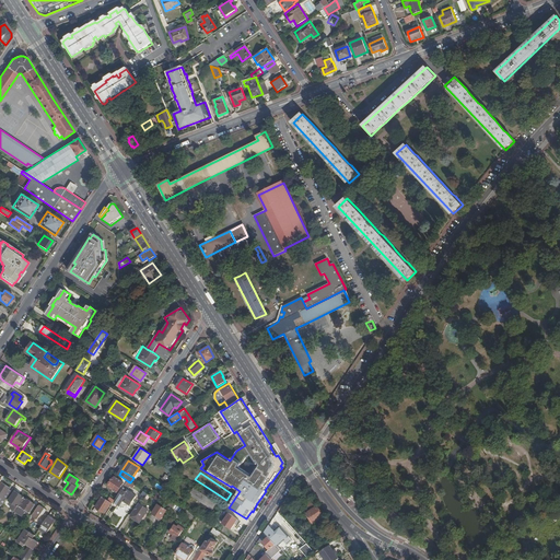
[(117,479),(115,477),(108,487),(117,492),(124,483),(119,480),(120,478),(118,477),(117,479)]
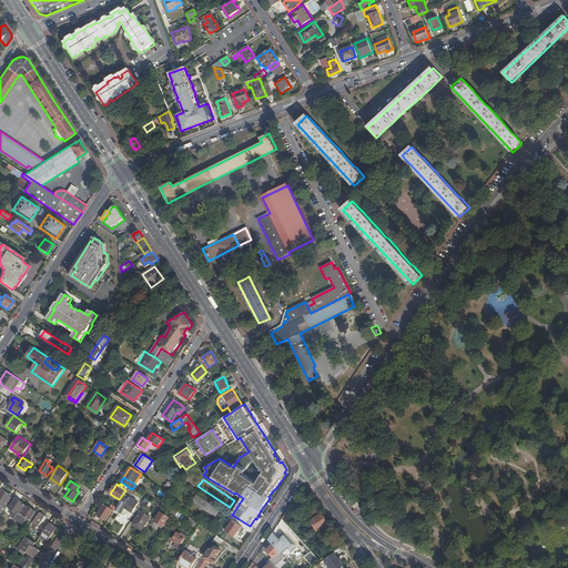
[(306,489),(304,486),(296,498),(298,500),(306,489)]
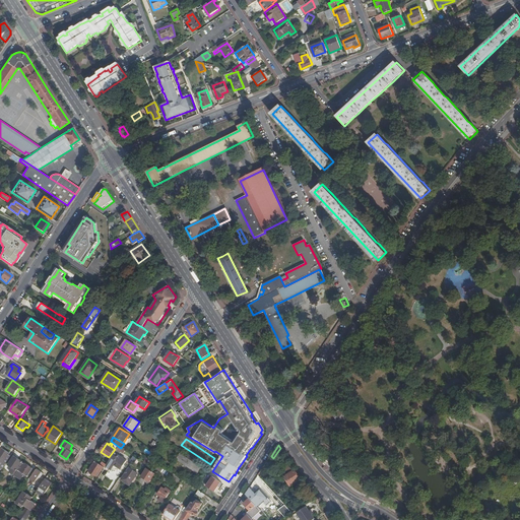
[(121,448),(119,447),(108,465),(107,466),(112,469),(115,464),(121,468),(126,460),(119,455),(121,452),(131,459),(133,456),(121,448)]
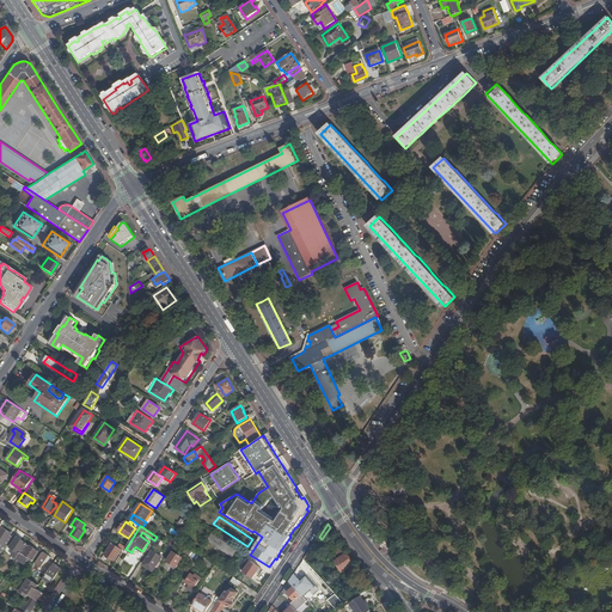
[(0,543),(2,545),(0,548),(0,551),(1,554),(12,538),(10,537),(11,533),(4,527),(0,532),(0,543)]
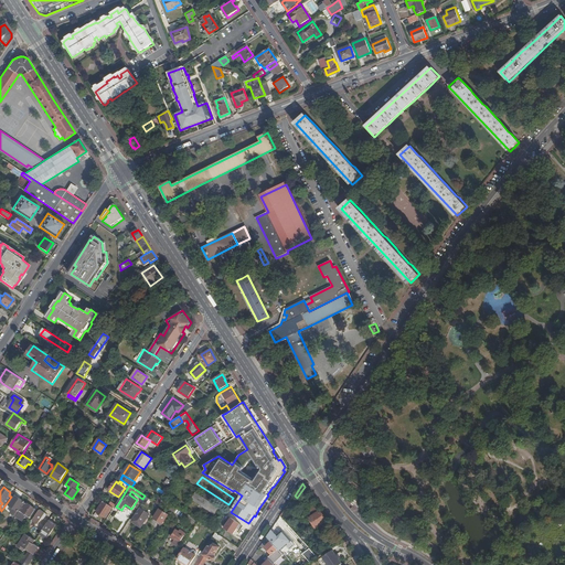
[(198,494),(219,508),(219,509),(224,512),(226,509),(221,505),(200,491),(198,494)]
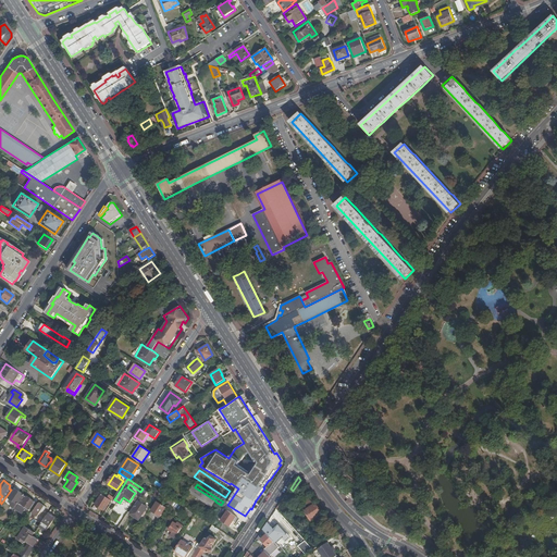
[(188,493),(211,508),(215,502),(215,500),(195,487),(193,486),(188,493)]
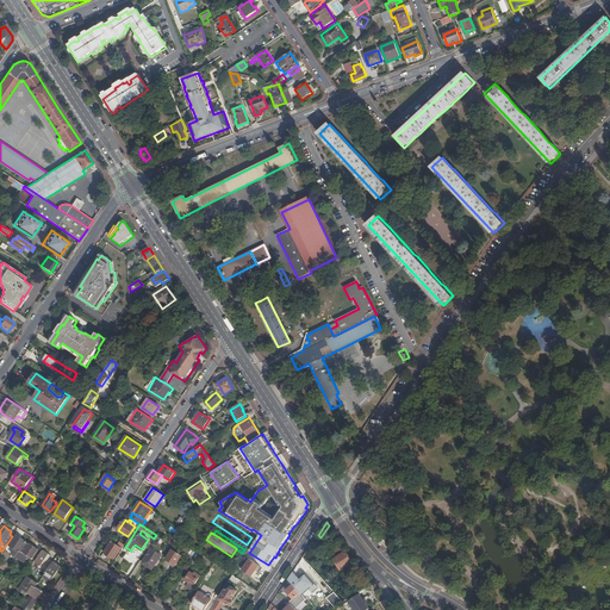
[(10,546),(14,549),(11,555),(14,558),(18,552),(19,553),(26,542),(17,535),(10,546)]
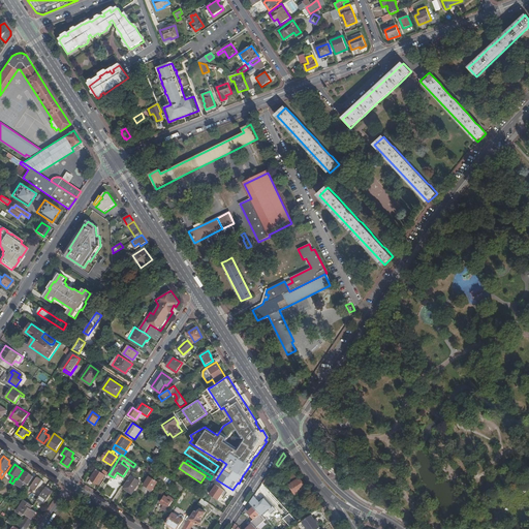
[(278,466),(276,464),(261,485),(263,487),(278,466)]
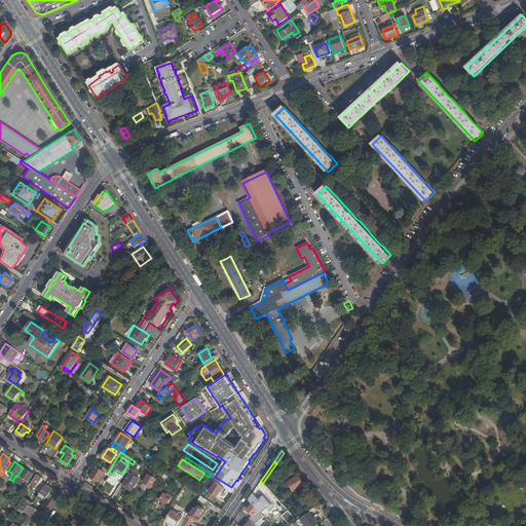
[(299,489),(303,495),(308,492),(291,465),(288,468),(289,470),(287,472),(292,479),(288,482),(295,492),(299,489)]
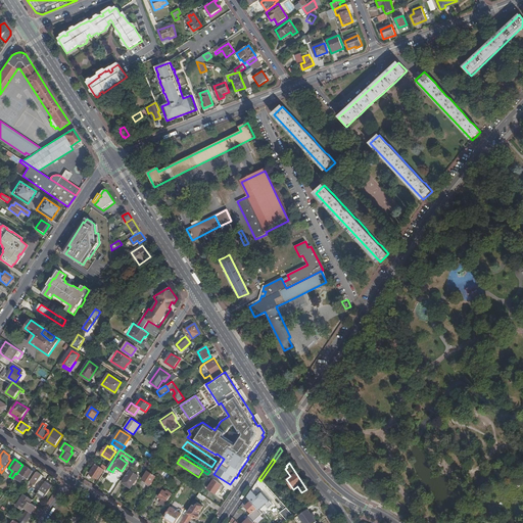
[(98,479),(104,470),(105,471),(107,469),(108,468),(104,465),(102,468),(96,465),(90,474),(98,479)]
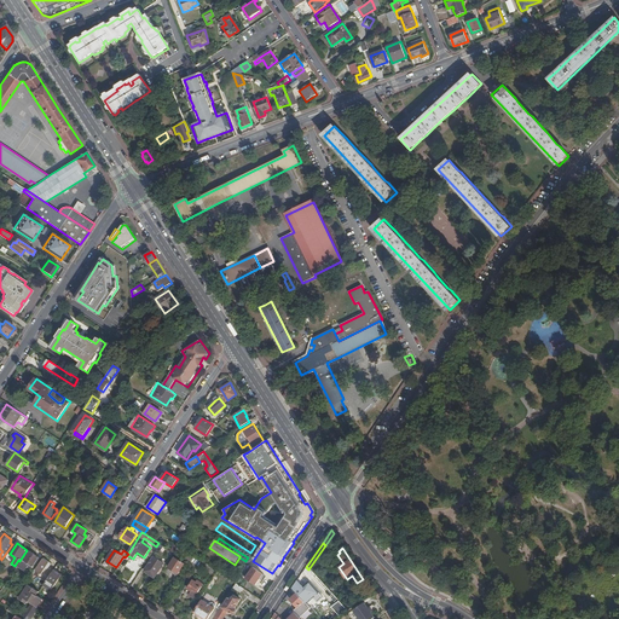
[(24,555),(21,561),(17,566),(25,571),(29,565),(33,567),(39,557),(35,556),(29,551),(29,553),(28,551),(25,555),(24,555)]
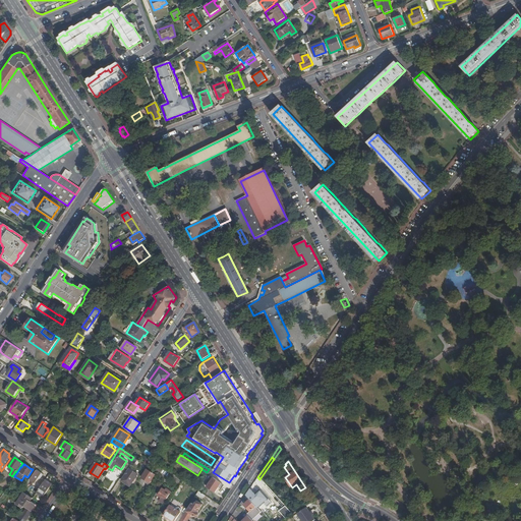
[(164,468),(160,473),(160,474),(168,479),(170,477),(177,482),(180,478),(164,468)]
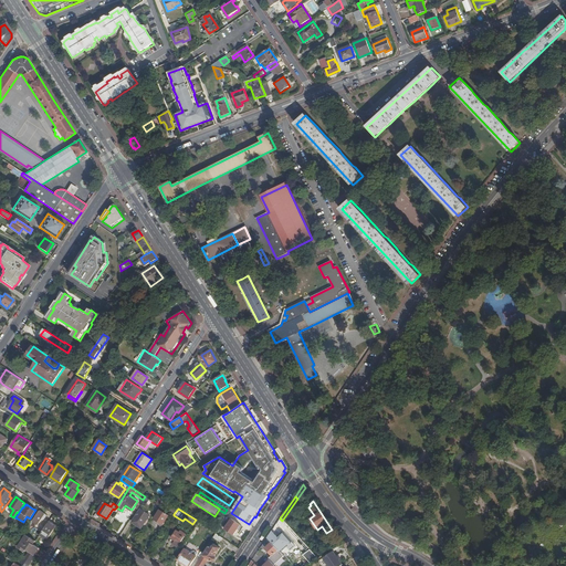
[(149,515),(140,510),(135,519),(133,522),(142,527),(144,524),(149,515)]
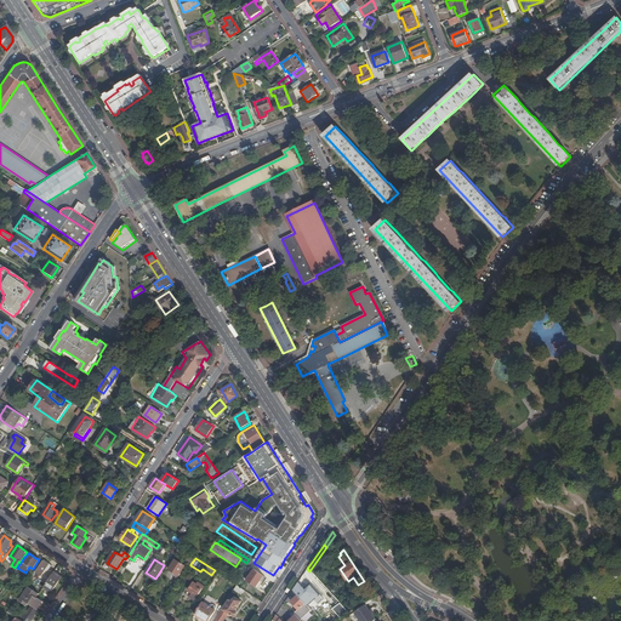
[(180,563),(176,559),(170,569),(178,575),(186,565),(182,564),(183,563),(181,562),(180,563)]
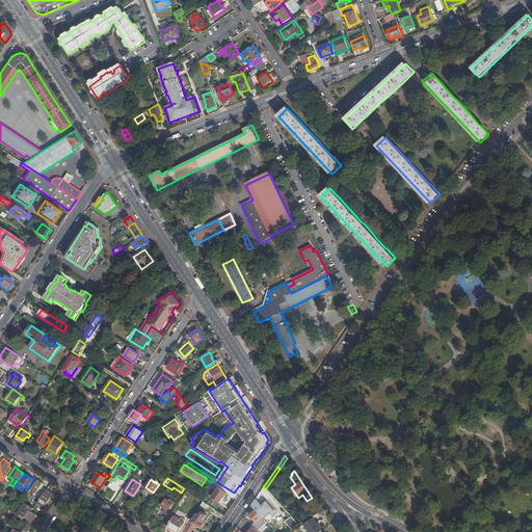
[(29,494),(32,496),(38,487),(42,483),(37,480),(30,490),(30,489),(29,491),(30,493),(29,494)]
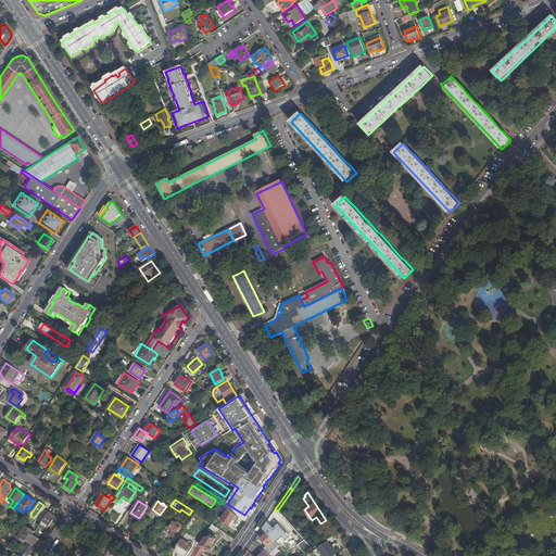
[(227,510),(224,515),(223,518),(222,519),(230,526),(234,520),(236,516),(227,510)]
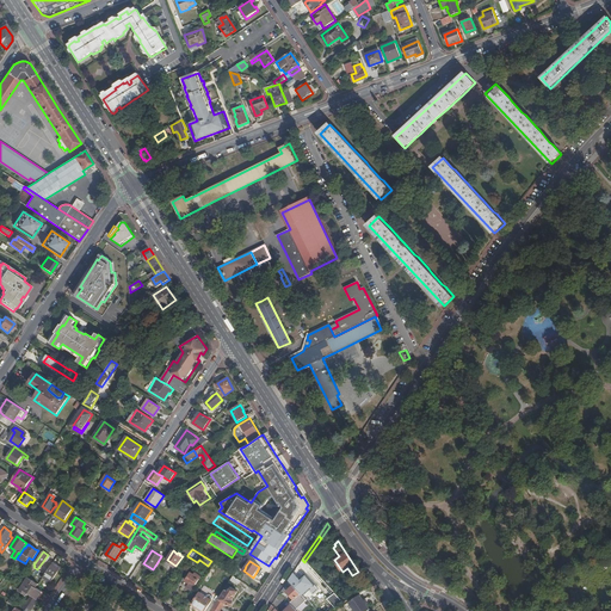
[(53,563),(49,569),(45,574),(44,575),(43,578),(49,582),(60,568),(53,563)]
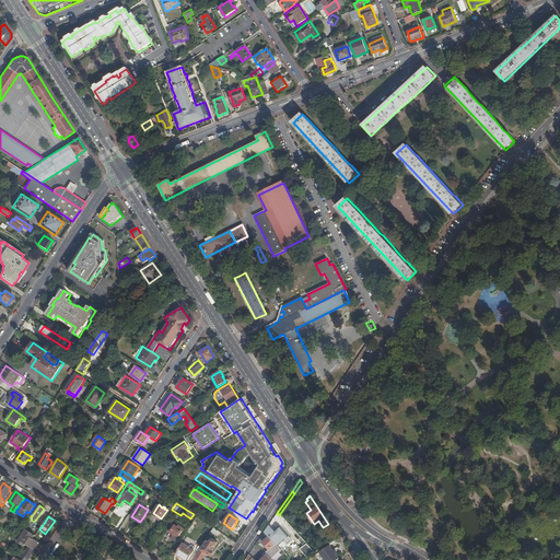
[(269,524),(264,532),(268,536),(273,543),(280,537),(288,545),(292,540),(280,527),(275,532),(269,524)]
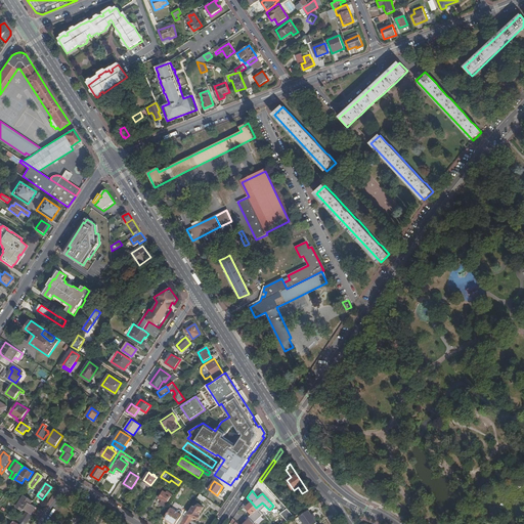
[(165,492),(163,491),(159,498),(161,500),(162,500),(163,498),(168,501),(171,494),(166,491),(165,492)]
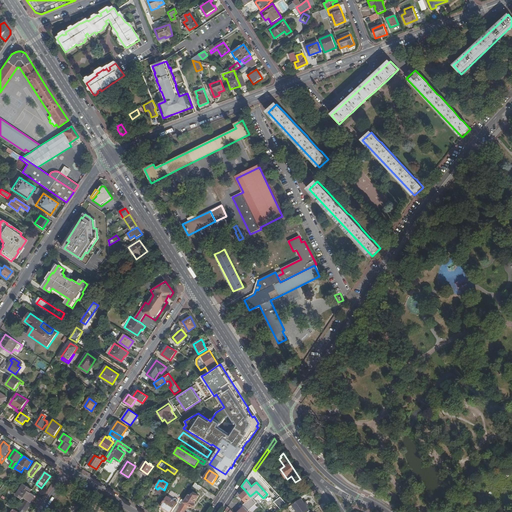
[(24,484),(16,495),(22,500),(22,499),(23,498),(26,499),(30,493),(32,490),(24,484)]
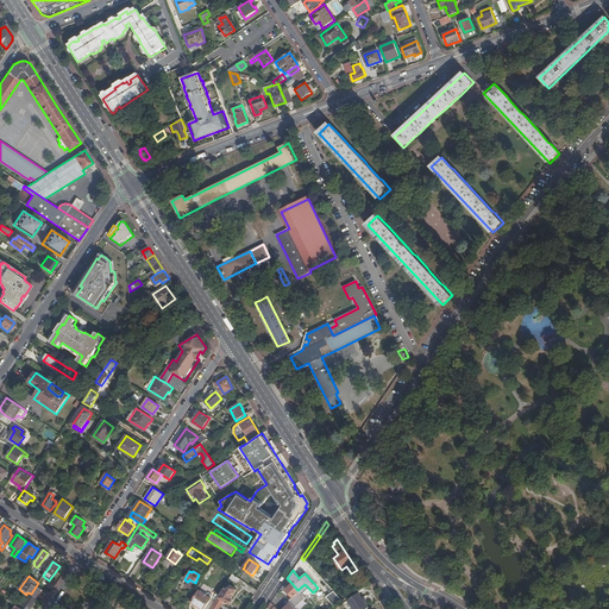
[(61,578),(51,589),(55,591),(64,581),(61,578)]
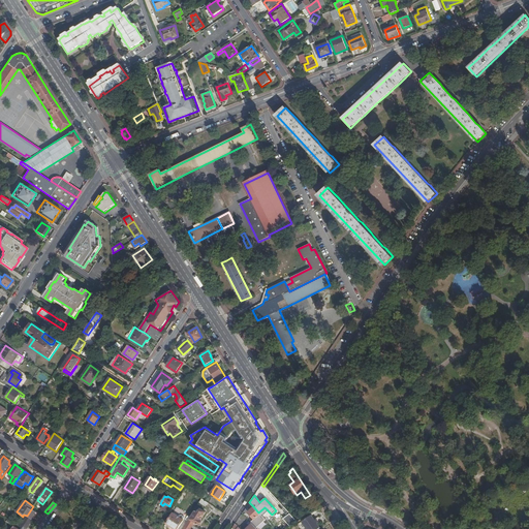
[(248,511),(254,519),(251,522),(252,524),(256,528),(266,520),(258,512),(253,506),(248,511)]
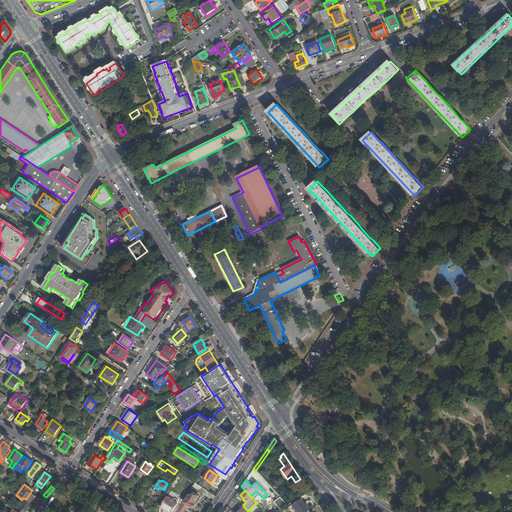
[(34,496),(30,493),(26,499),(25,500),(29,502),(32,499),(34,496)]
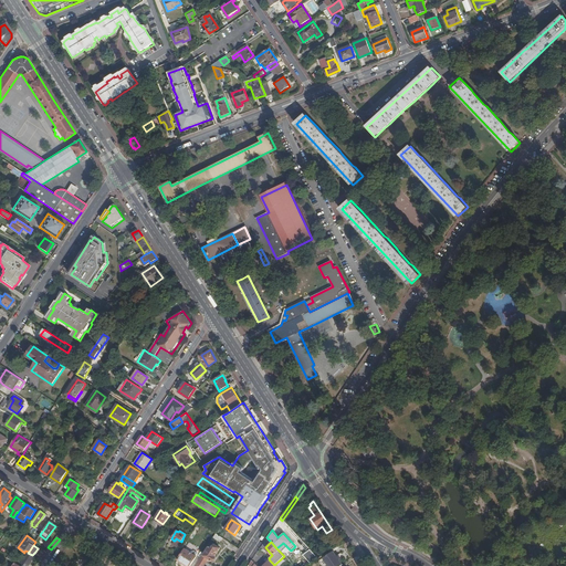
[(217,553),(209,547),(203,556),(206,557),(205,559),(207,562),(208,559),(211,562),(213,562),(216,557),(215,556),(217,553)]
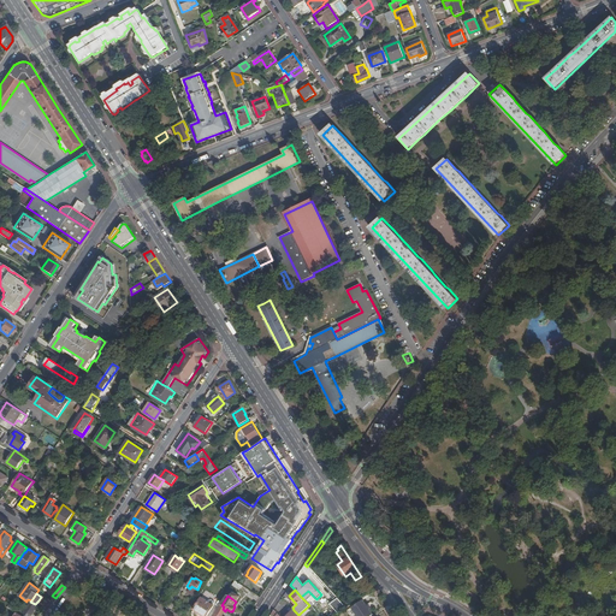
[(201,598),(194,610),(199,612),(202,615),(207,615),(214,605),(213,605),(215,603),(212,600),(209,603),(201,598)]
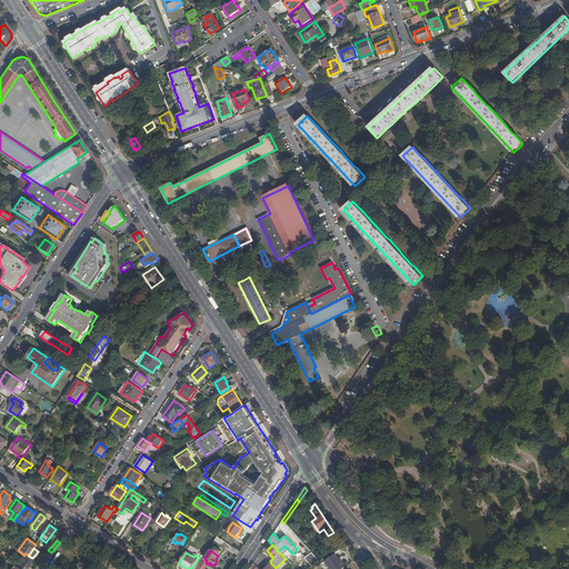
[(335,553),(325,561),(329,568),(341,568),(343,568),(335,553)]
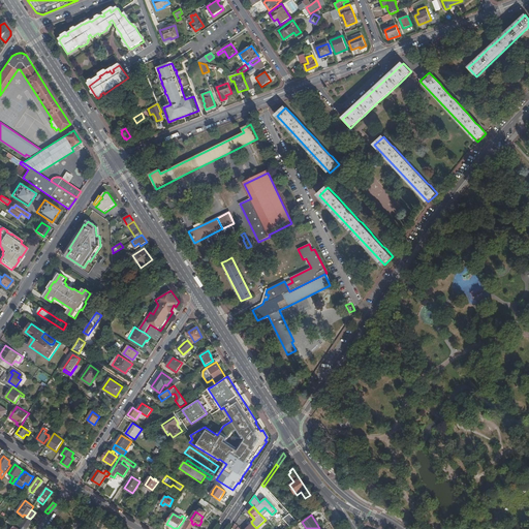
[(25,518),(24,520),(21,525),(26,528),(32,520),(30,519),(26,517),(25,518)]
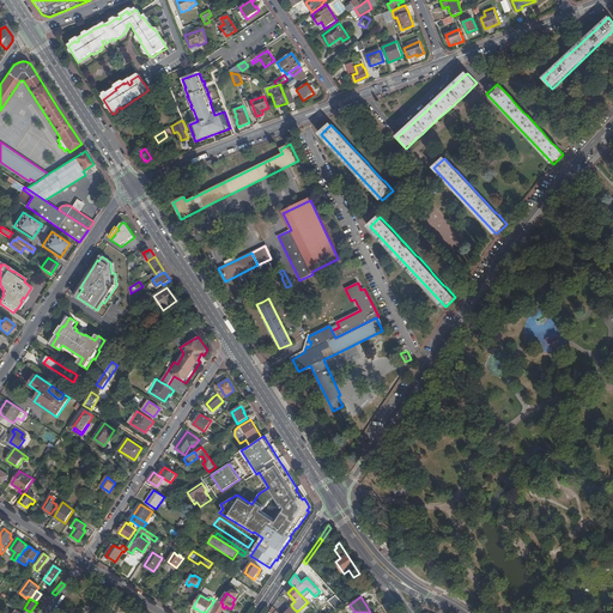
[(220,602),(219,601),(210,612),(220,612),(224,608),(222,606),(223,604),(220,602)]
